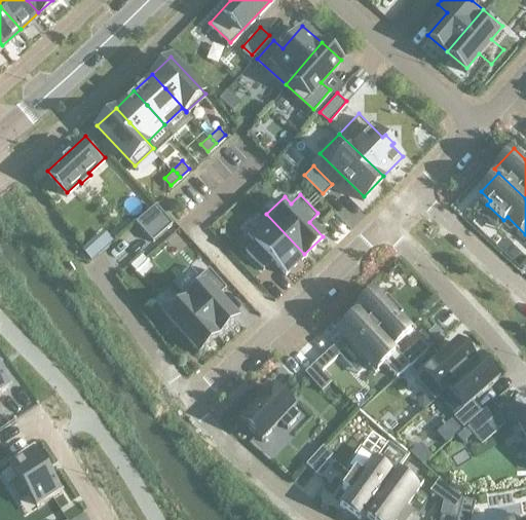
[(155,201),(136,219),(144,228),(163,211),(155,201)]
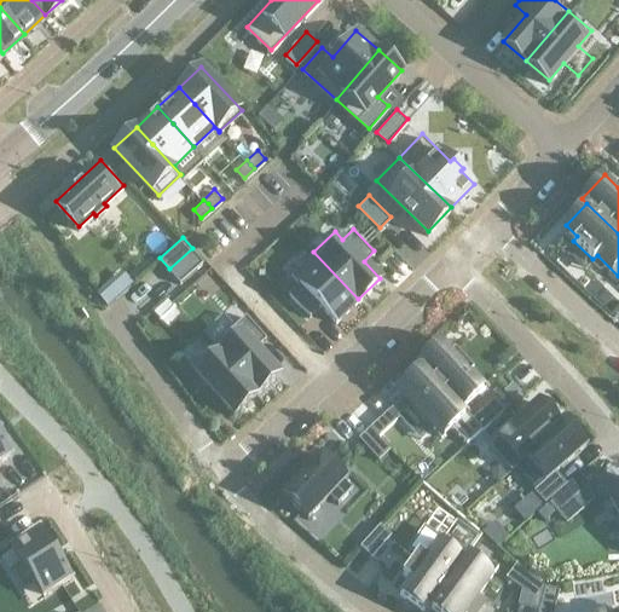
[(192,248),(169,269),(180,279),(201,261),(202,260),(192,248)]
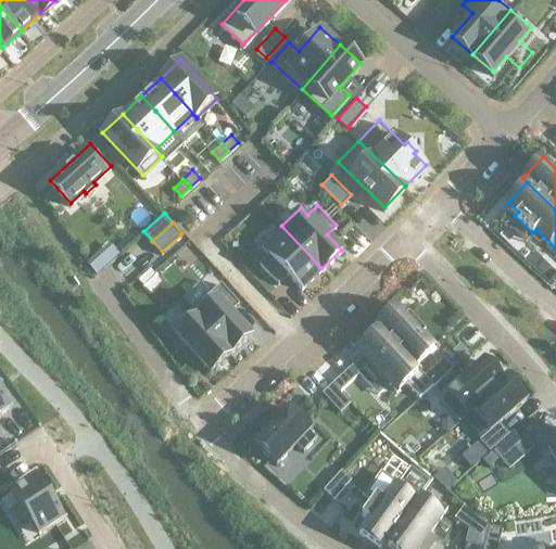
[(321,268),(281,226),(262,244),(268,252),(260,260),(278,280),(288,271),(302,286),(321,268)]
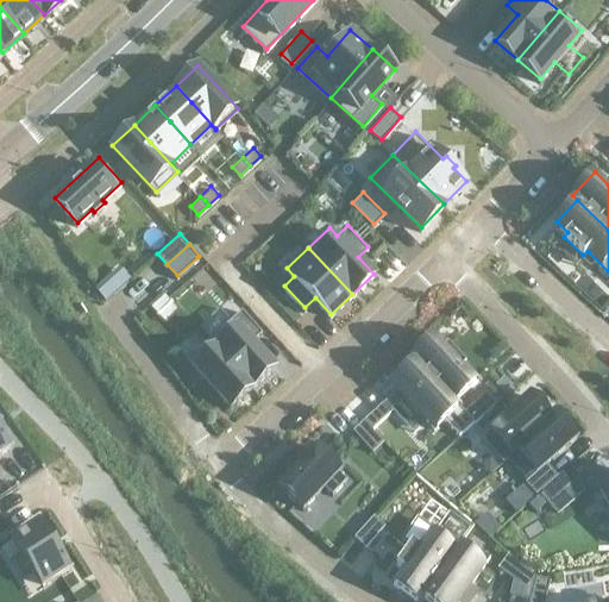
[(107,293),(131,271),(123,262),(99,283),(107,293)]
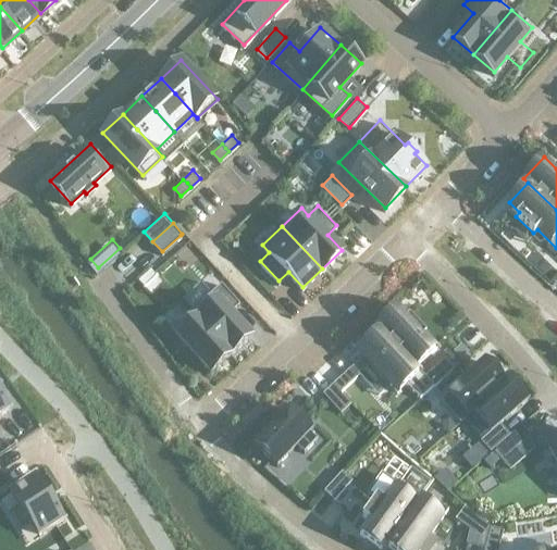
[(426,302),(436,291),(423,279),(413,290),(426,302)]
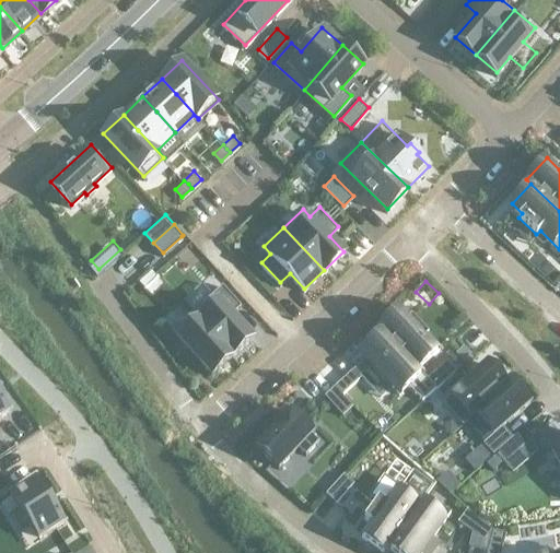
[(222,283),(191,309),(232,354),(252,336),(231,312),(241,303),(222,283)]
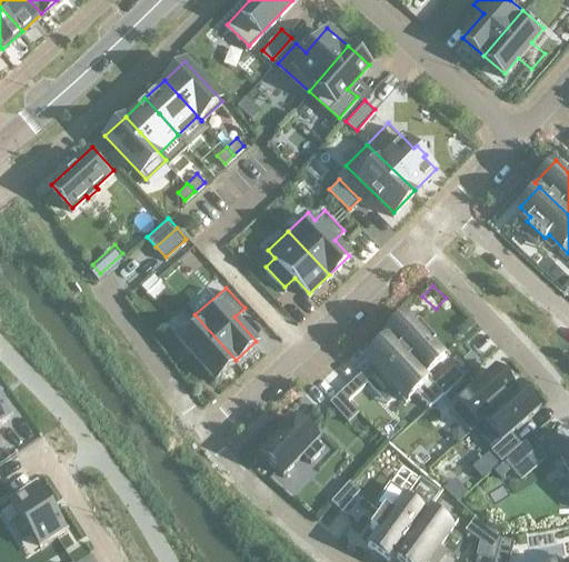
[(407,312),(387,331),(425,372),(446,353),(407,312)]
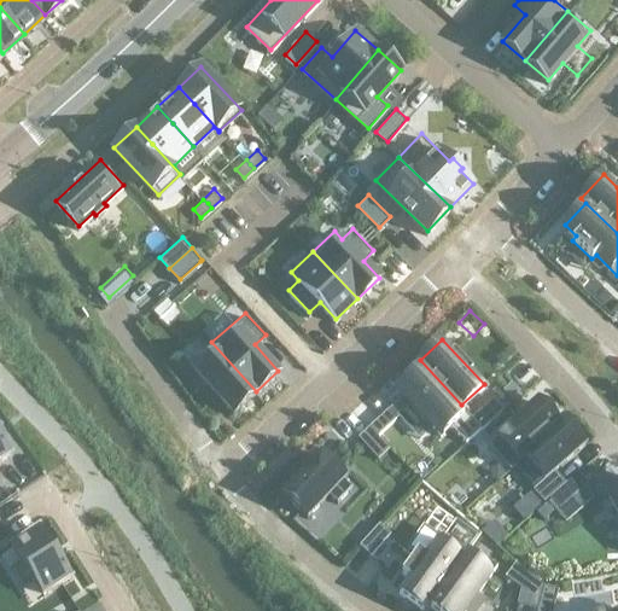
[(211,342),(190,362),(233,411),(256,391),(211,342)]
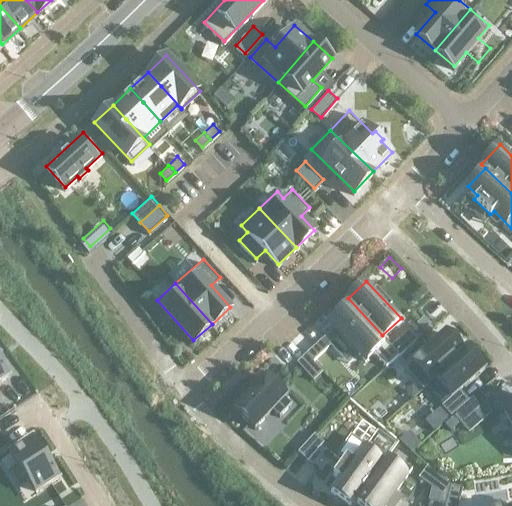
[(349,303),(331,320),(365,358),(373,350),(386,363),(398,352),(390,344),(382,335),(348,298),(346,300),(349,303)]
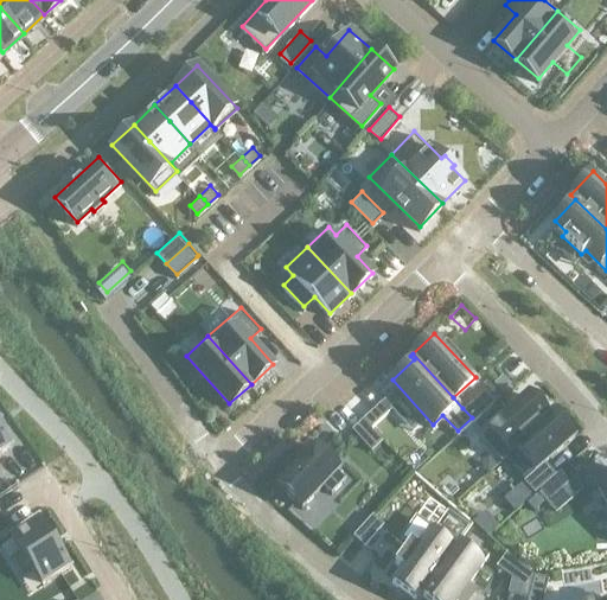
[(485,389),(462,408),(472,417),(473,417),(494,399),(485,389)]
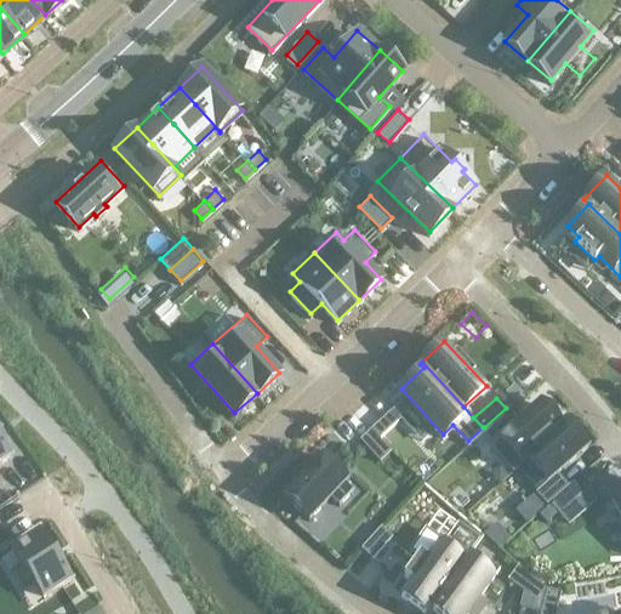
[(540,401),(491,443),(512,467),(565,420),(565,419),(560,422),(540,401)]
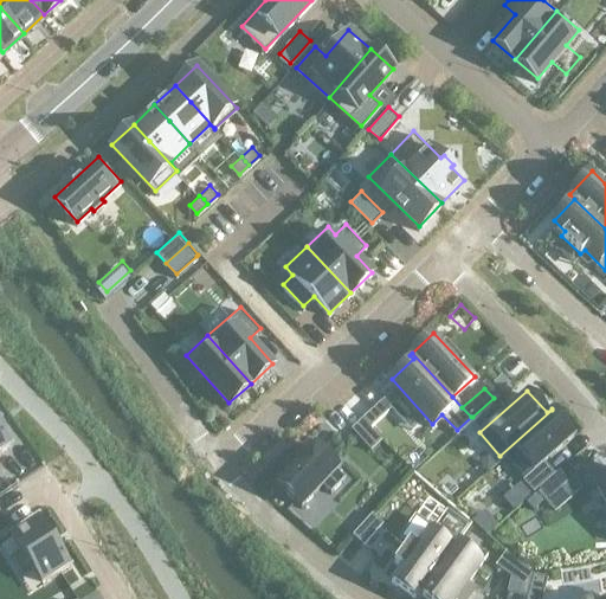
[(380,399),(362,416),(369,424),(388,407),(380,399)]
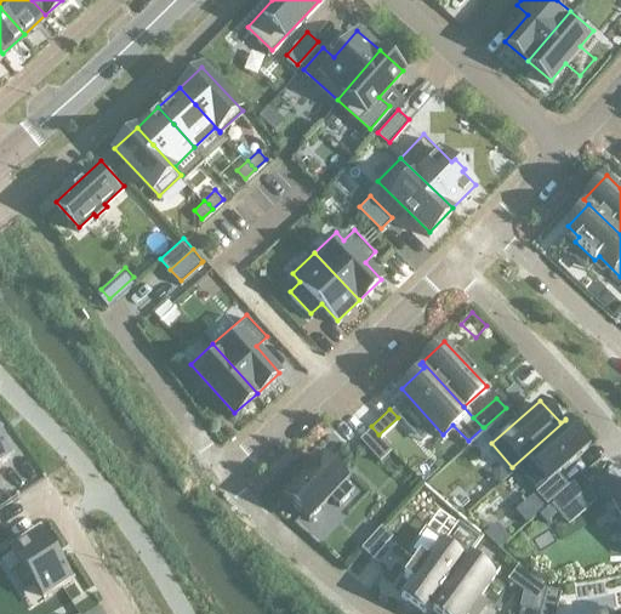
[(565,420),(512,467),(513,468),(517,464),(537,487),(535,488),(546,500),(569,482),(558,470),(587,444),(565,420)]
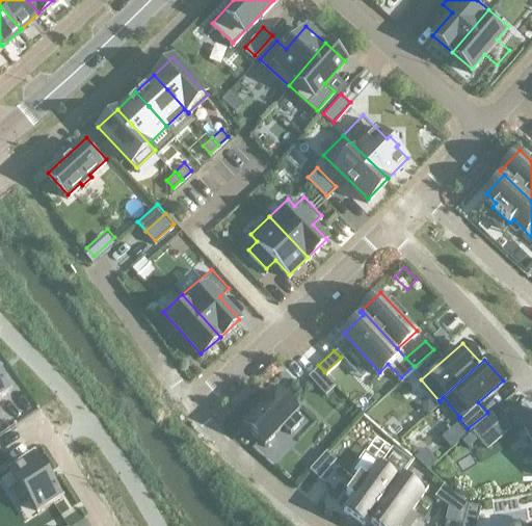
[(318,365),(309,373),(325,392),(335,383),(324,372),(318,365)]
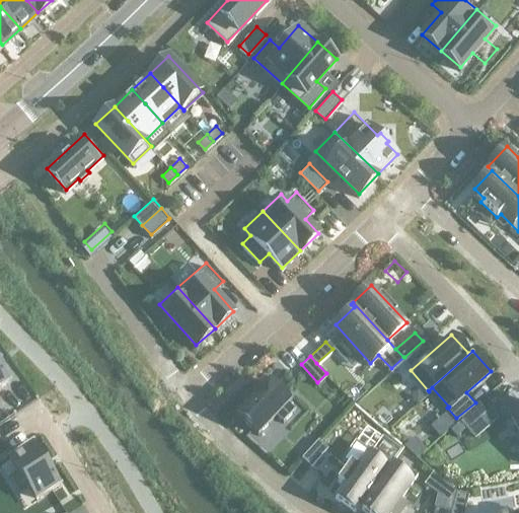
[(0,363),(0,384),(9,379),(0,363)]
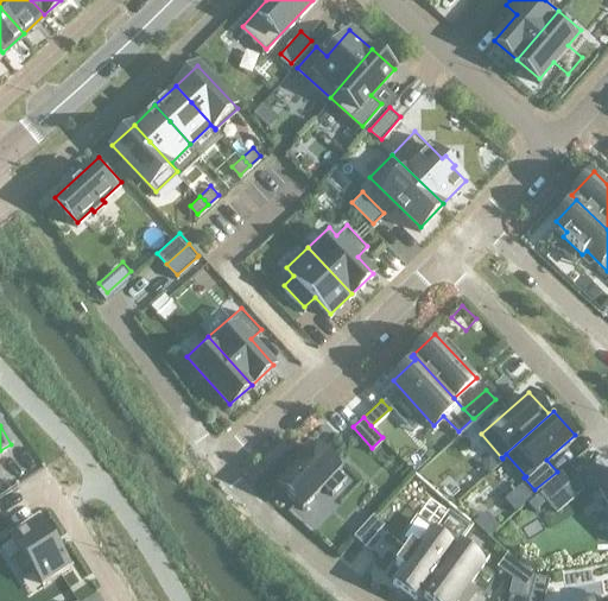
[(299,462),(279,484),(302,505),(323,484),(331,491),(346,476),(337,468),(339,467),(316,445),(315,447),(311,444),(297,459),(299,462)]
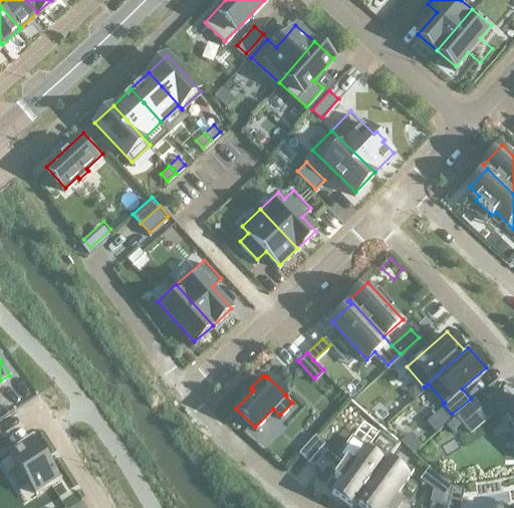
[(470,399),(469,400),(477,409),(489,399),(481,390),(471,399),(470,399)]
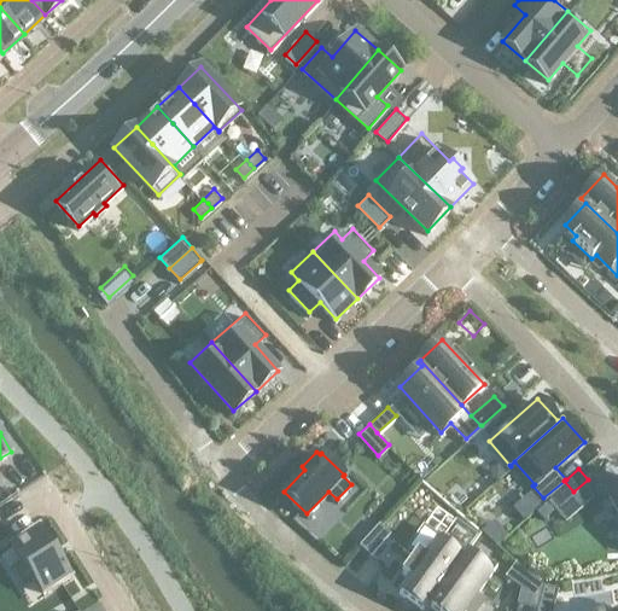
[(617,484),(607,492),(617,510),(617,484)]
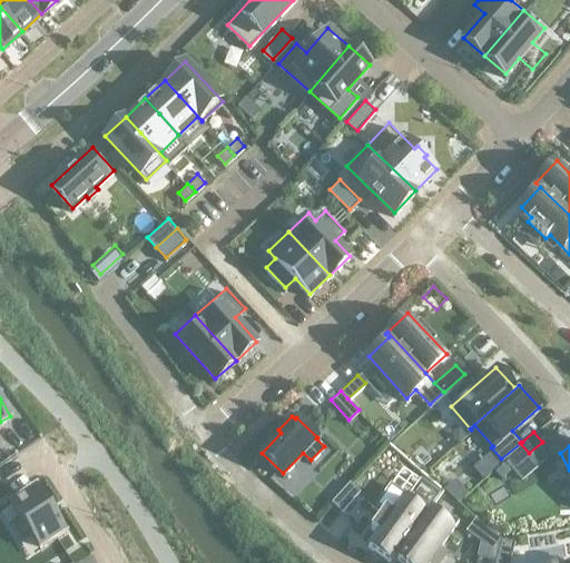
[(350,480),(332,500),(342,509),(360,489),(350,480)]
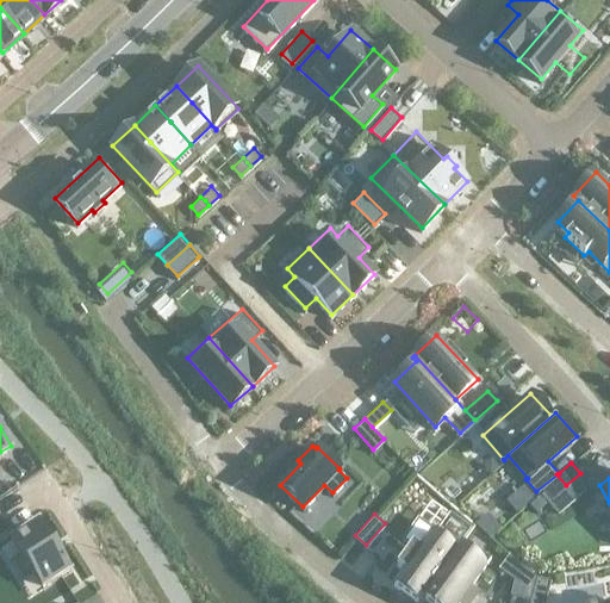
[(39,517),(11,536),(20,551),(11,557),(24,576),(33,570),(43,584),(72,566),(39,517)]
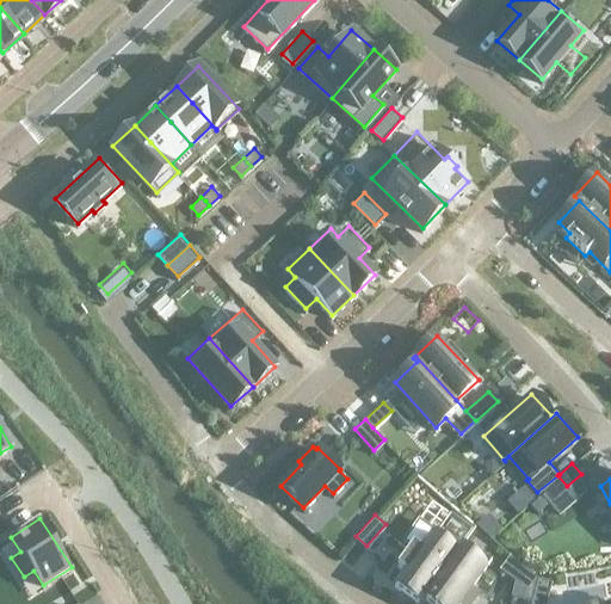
[(403,569),(394,583),(419,602),(466,538),(464,537),(461,542),(436,524),(419,548),(413,544),(397,566),(403,569)]
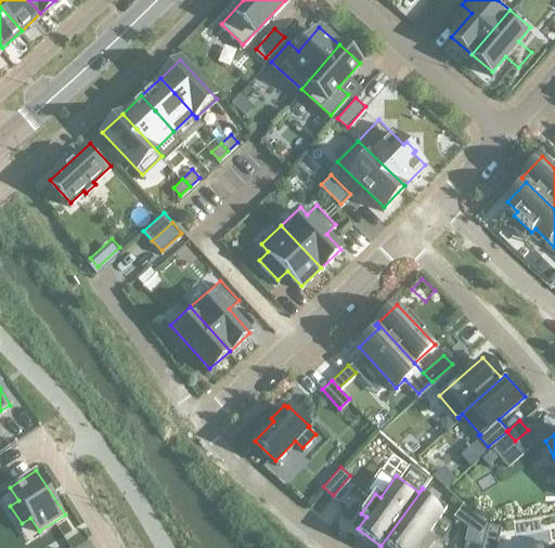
[(423,488),(381,546),(382,546),(385,542),(394,547),(414,547),(446,505),(423,488)]
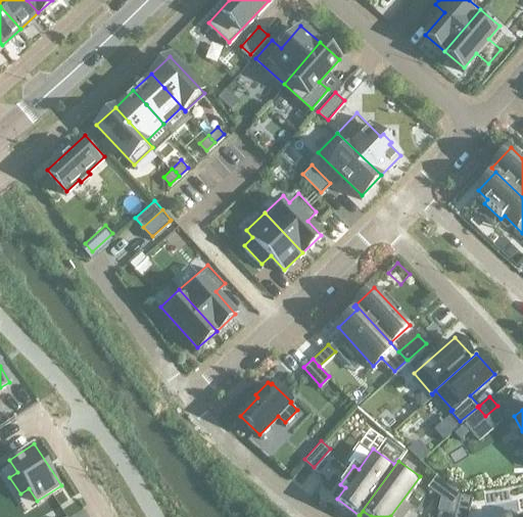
[(456,512),(454,516),(467,516),(472,496),(460,492),(456,512)]
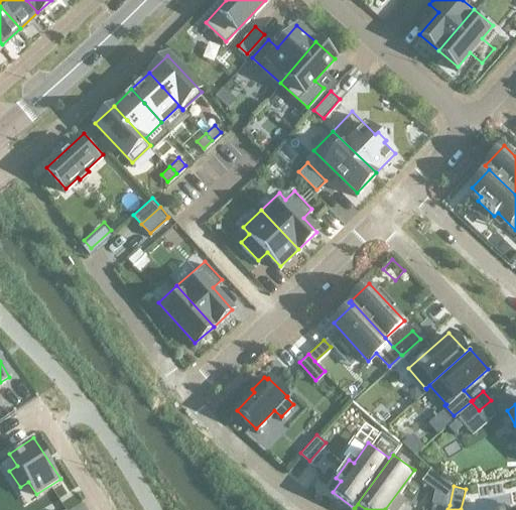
[(433,501),(430,509),(447,509),(449,505),(433,501)]
